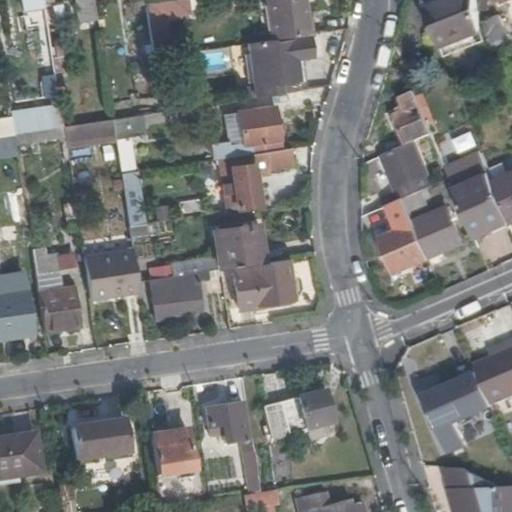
[(93,0),(75,0),(79,24),(97,21),(93,0)]
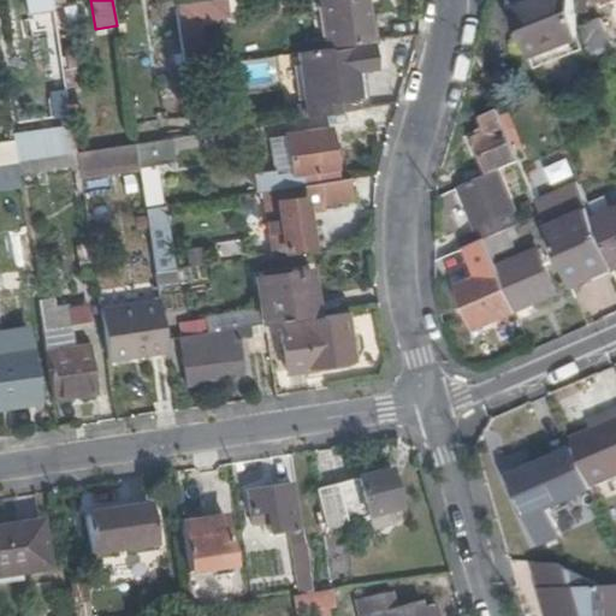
[(196,0),(175,4),(175,5),(184,69),(191,67),(201,66),(195,22),(226,17),(225,11),(237,10),(235,0),(196,0)]
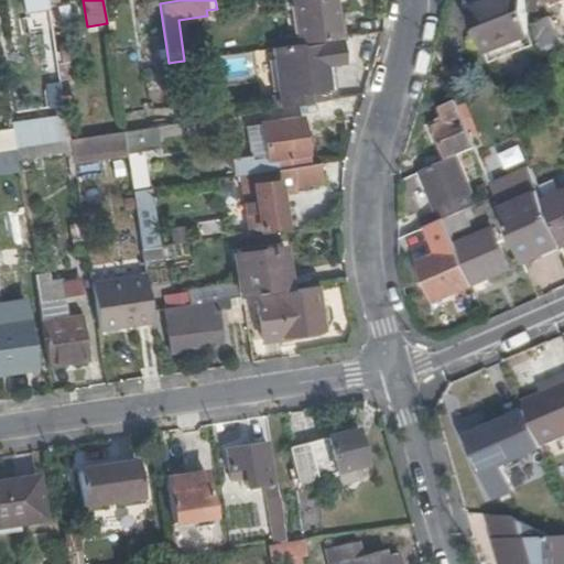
[(302,43),(338,38),(335,13),(333,0),(293,0),(300,43),(302,43)]
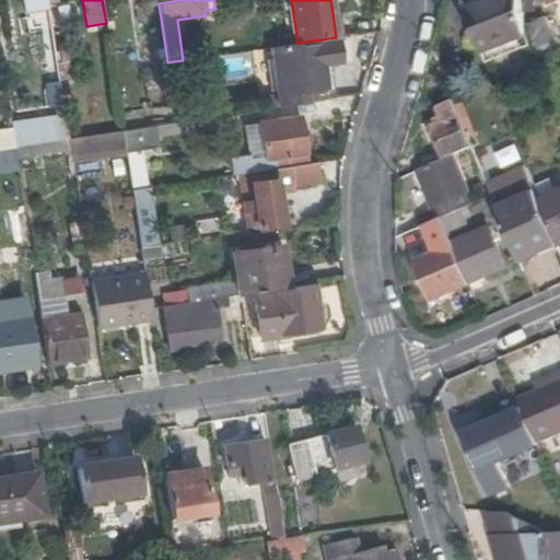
[(517,0),(486,0),(462,10),(479,51),(523,34),(517,0)]
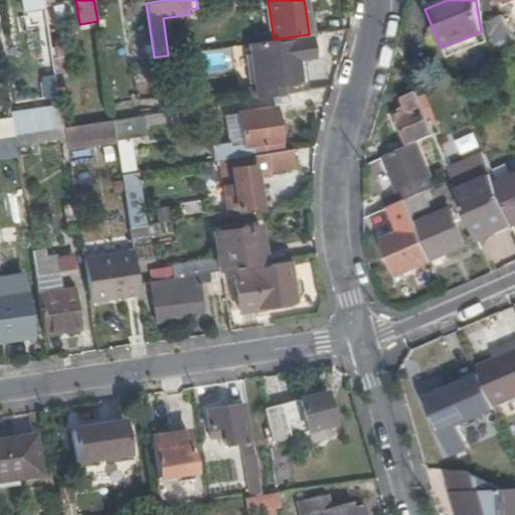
[(309,34),(315,33),(312,11),(306,12),(309,34)]
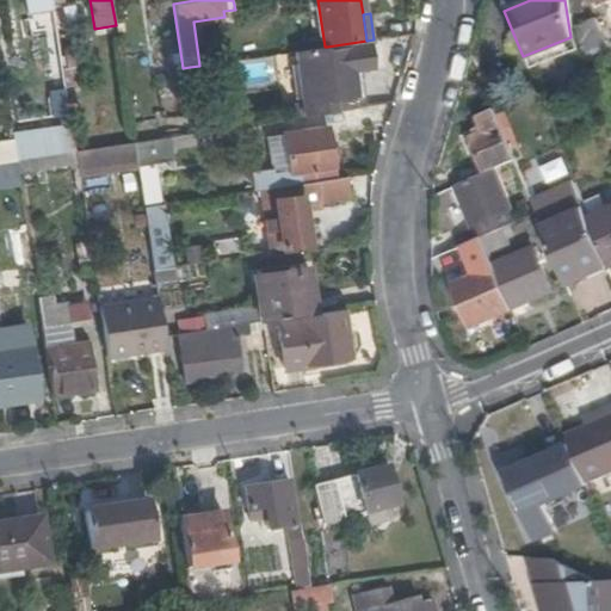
[(593,18),(574,26),(586,51),(605,43),(593,18)]
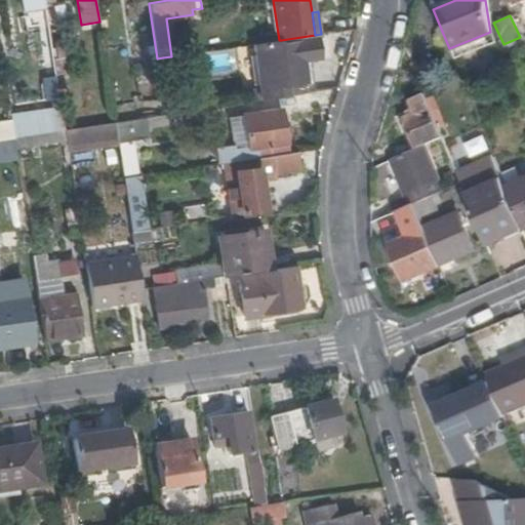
[(281,43),(281,40),(279,40),(255,44),(260,86),(261,101),(294,95),(293,85),(305,83),(303,70),(319,68),(316,38),(281,43)]
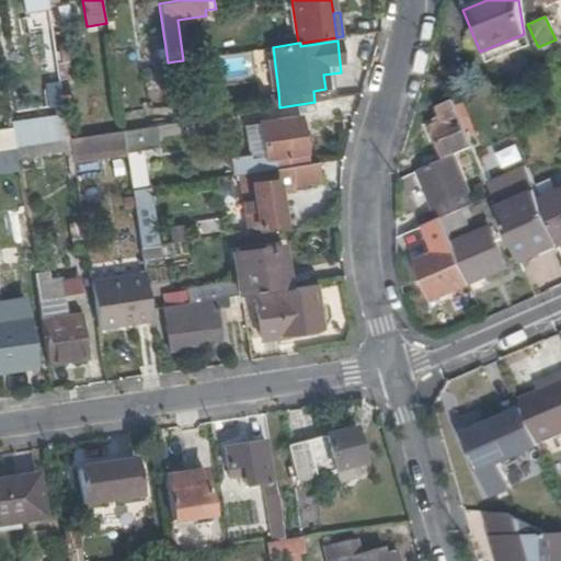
[(174,61),(168,63),(172,98),(180,96),(174,61)]
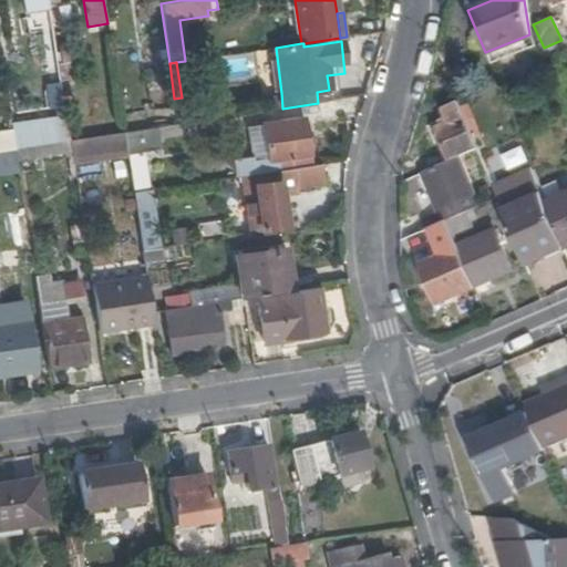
[(318,103),(330,102),(329,90),(317,92),(318,103)]
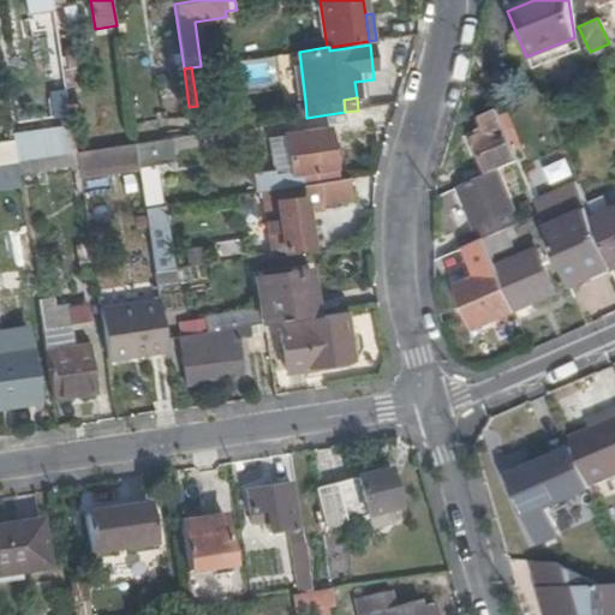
[(577,100),(555,108),(560,121),(581,113),(577,100)]
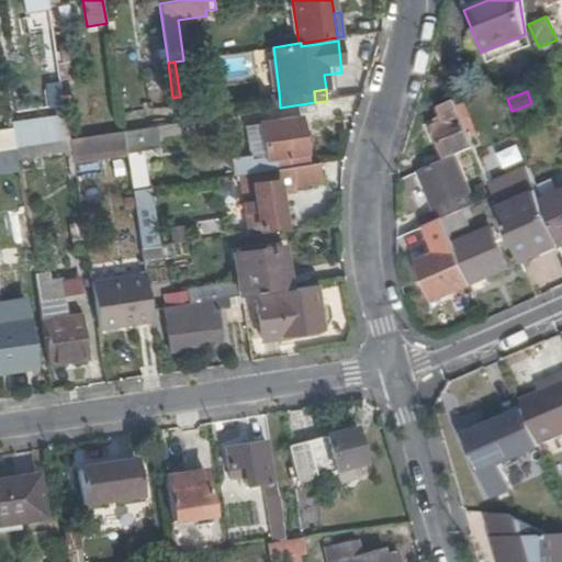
[(263,110),(280,108),(279,92),(261,94),(263,110)]
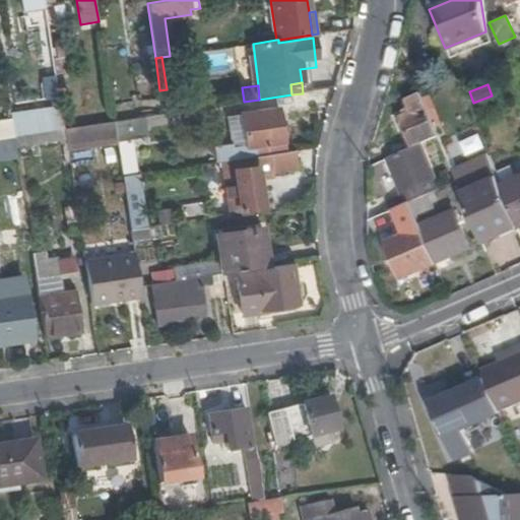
[(438,138),(419,95),(405,102),(408,110),(410,116),(404,118),(400,120),(412,148),(419,145),(438,138)]
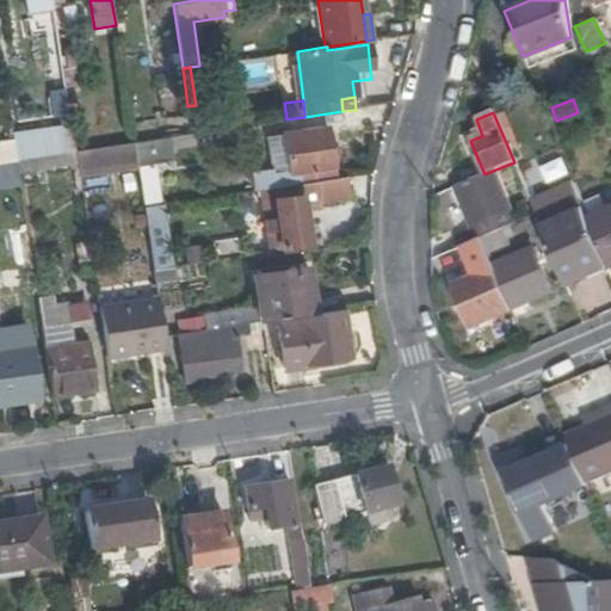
[(12,136),(16,161),(75,152),(72,127),(12,136)]
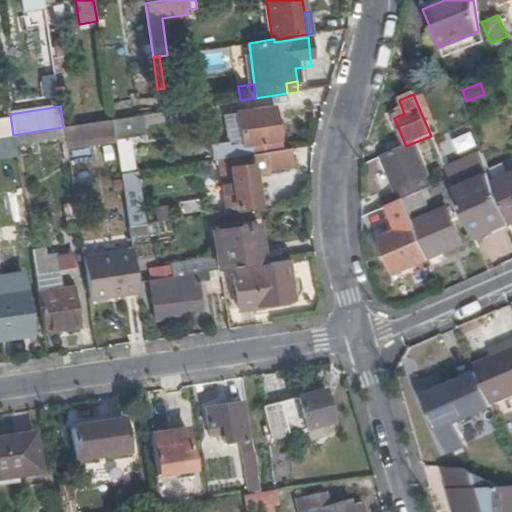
[(209,145),(211,160),(217,159),(244,155),(244,154),(280,148),(274,107),(237,112),(241,139),(243,143),(229,145),(228,142),(209,145)]
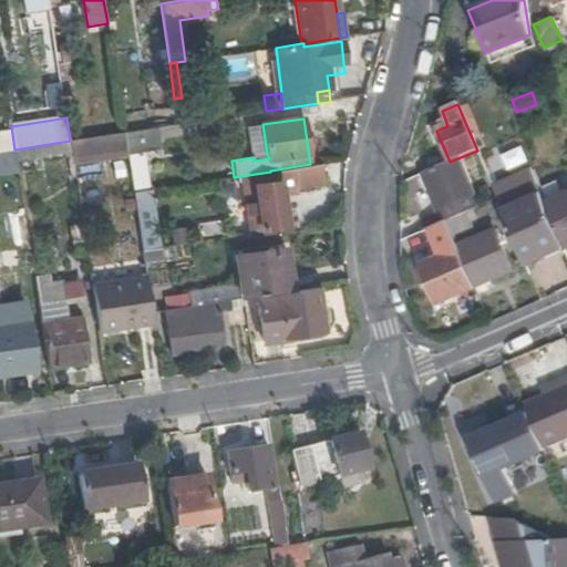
[(160,150),(155,127),(123,132),(126,154),(133,192),(150,189),(144,152),(160,150)]
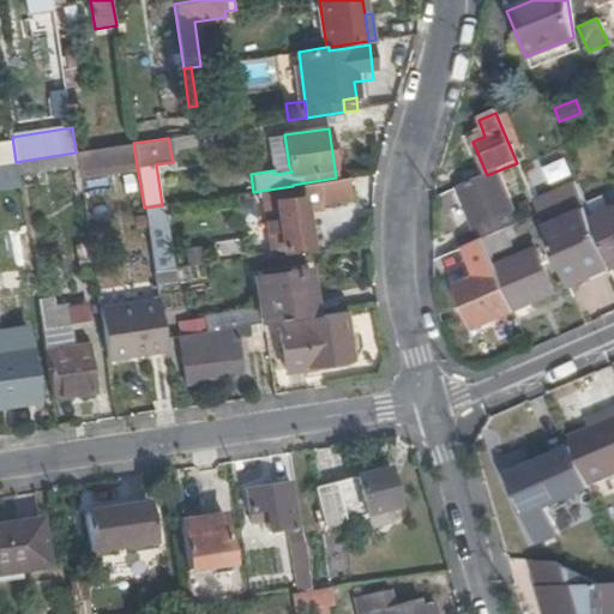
[(137,167),(133,143),(115,146),(118,170),(137,167)]
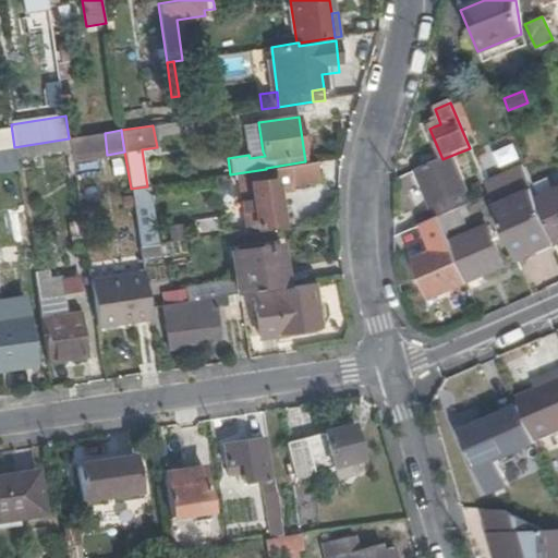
[(105,133),(69,138),(70,150),(71,160),(107,155),(105,133)]
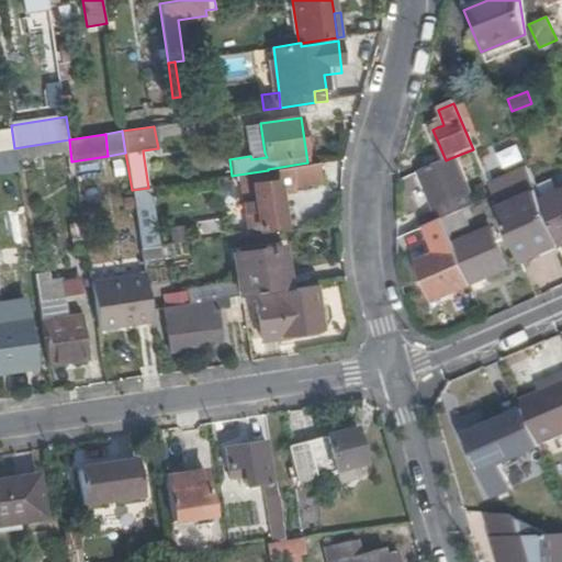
[(69,139),(14,148),(17,160),(70,152),(69,139)]
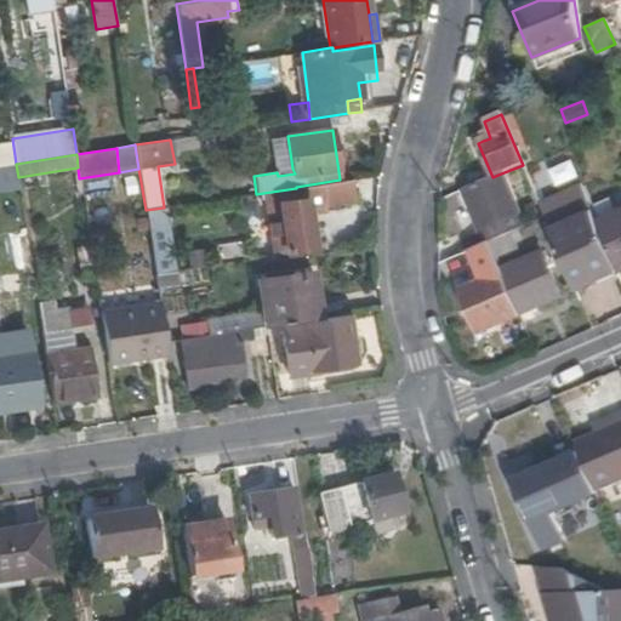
[(493,177),(463,189),(486,243),(490,240),(523,228),(501,174),(493,177)]
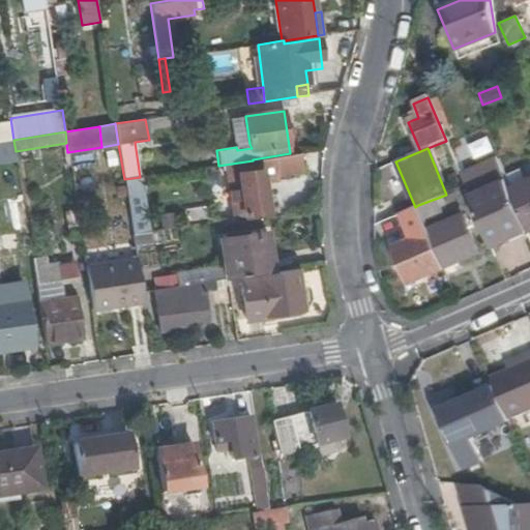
[(304,170),(301,153),(273,157),(276,173),(304,170)]
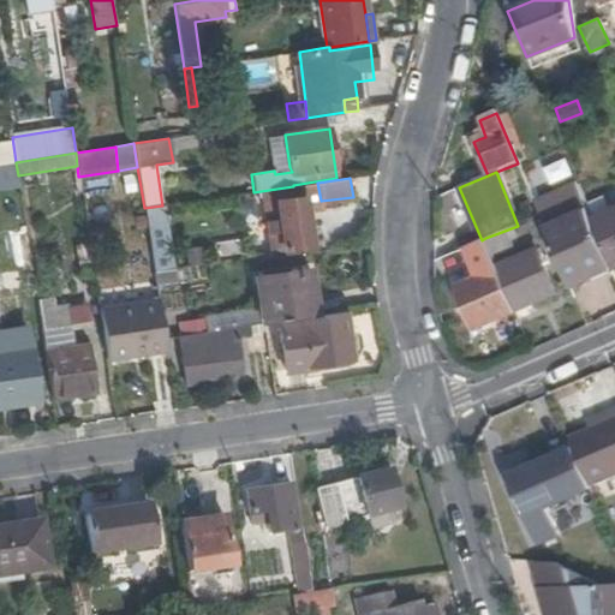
[(321,201),(317,183),(302,185),(304,203),(321,201)]
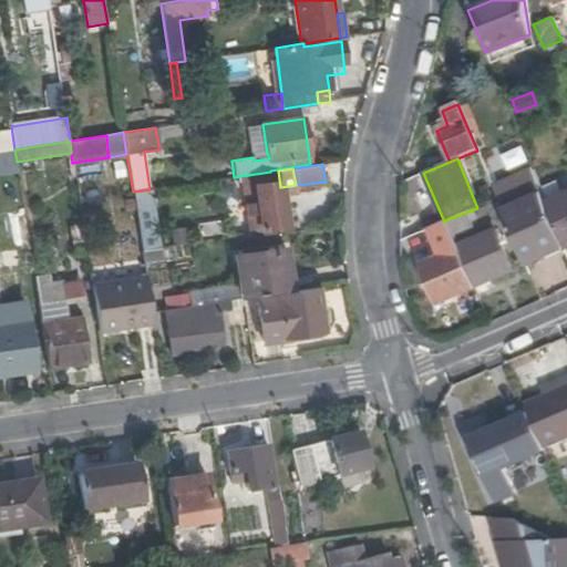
[(533,168),(492,185),(498,199),(526,265),(565,248),(546,202),(533,168)]
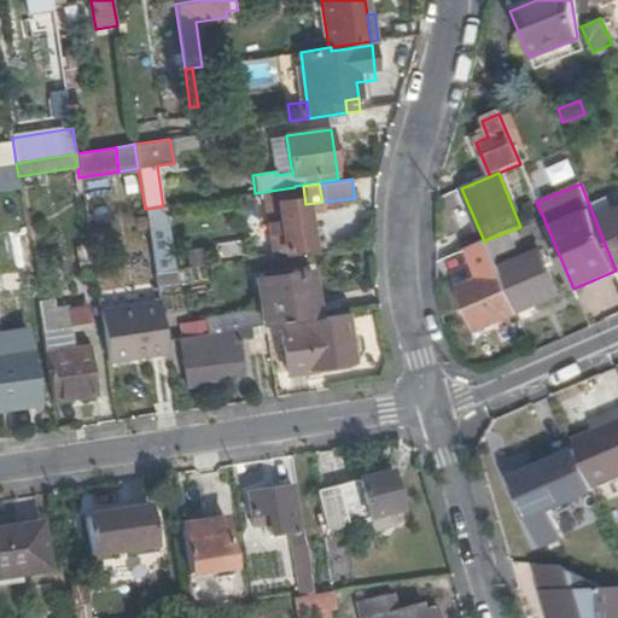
[(305,204),(303,186),(295,187),(262,192),(268,234),(283,232),(285,250),(312,246),(305,204)]
